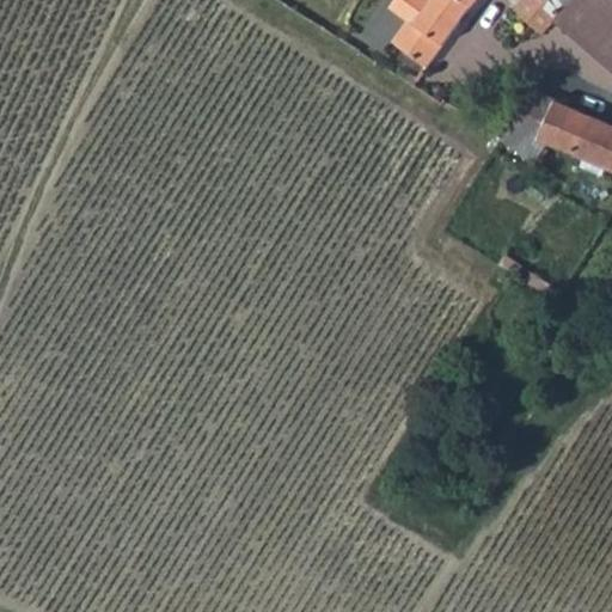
[(466,7),(457,0),(435,0),(433,4),(427,0),(395,0),(389,10),(409,24),(395,44),(407,51),(399,60),(420,74),(466,7)]
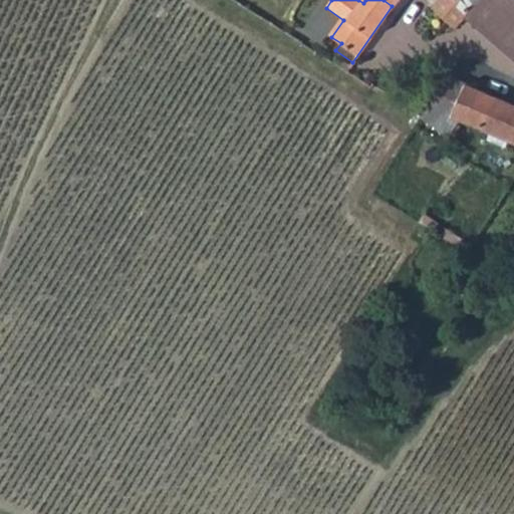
[(461,17),(469,9),(477,0),(437,0),(430,7),(451,28),(461,17)]
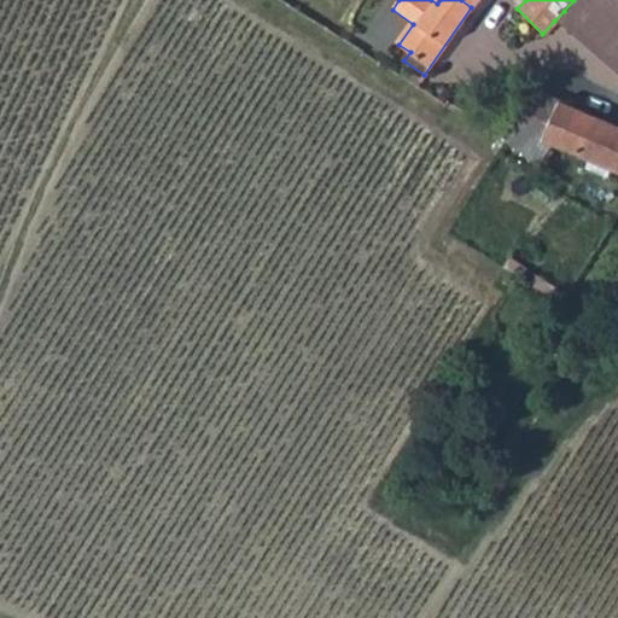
[(617,77),(617,18),(594,0),(575,0),(564,11),(554,21),(617,77)]
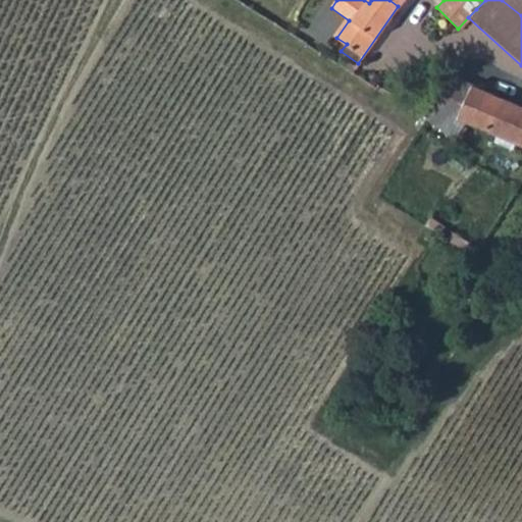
[(521,0),(502,0),(521,15),(521,0)]
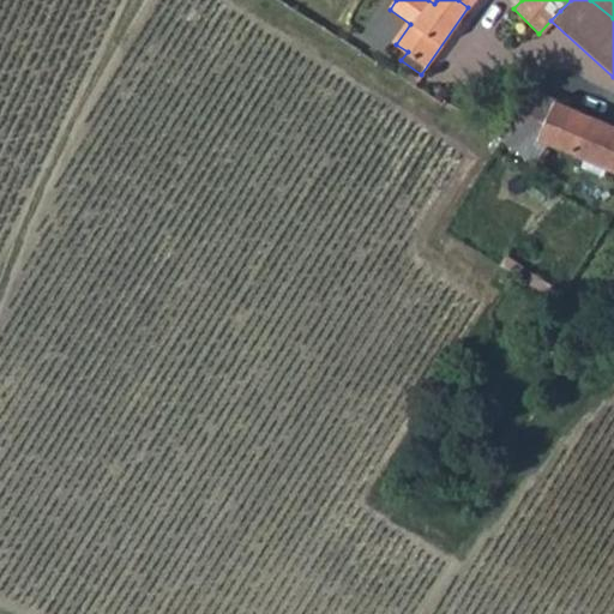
[(546,144),(613,174),(613,126),(534,89),(503,140),(534,162),(546,144)]
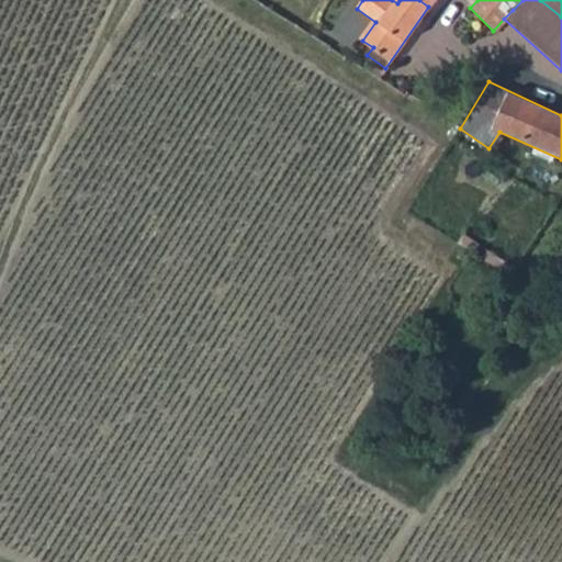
All buildings are outlined.
